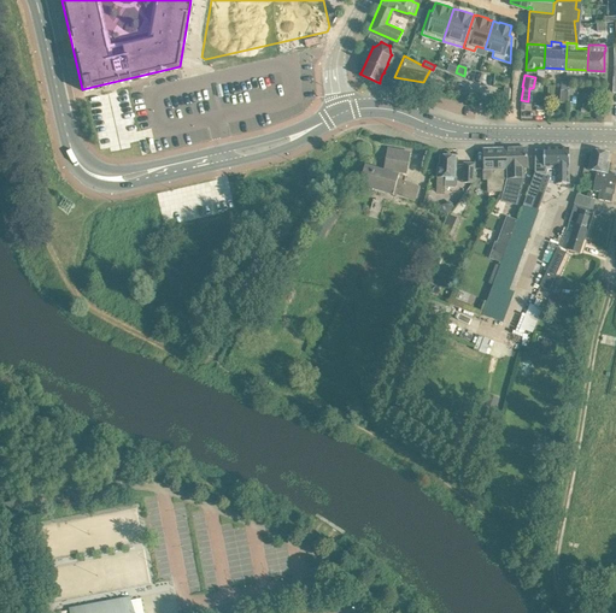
[(527,165),(526,145),(504,146),(505,176),(503,192),(517,195),(522,175),(522,165),(527,165)]
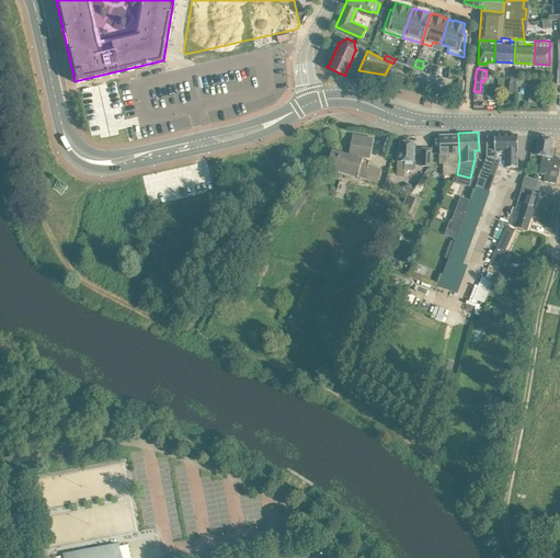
[(351,133),(347,154),(362,157),(363,155),(368,156),(373,137),(351,133)]
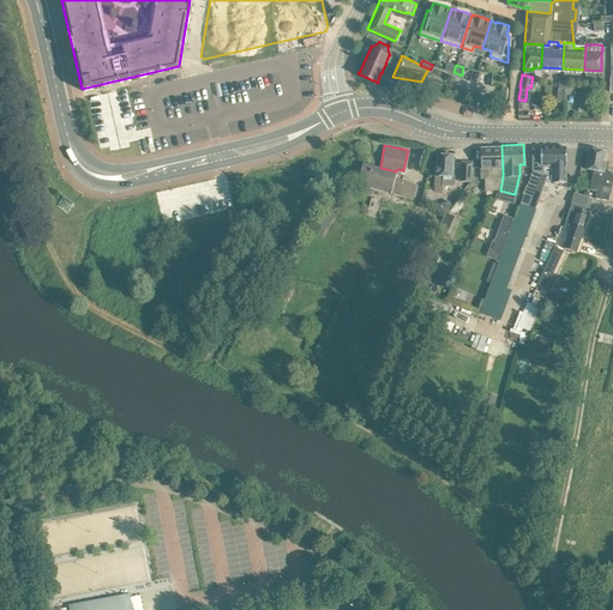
[(500,175),(503,175),(502,145),(480,145),(481,165),(487,165),(487,175),(484,176),(485,188),(499,188),(500,180),(500,175)]
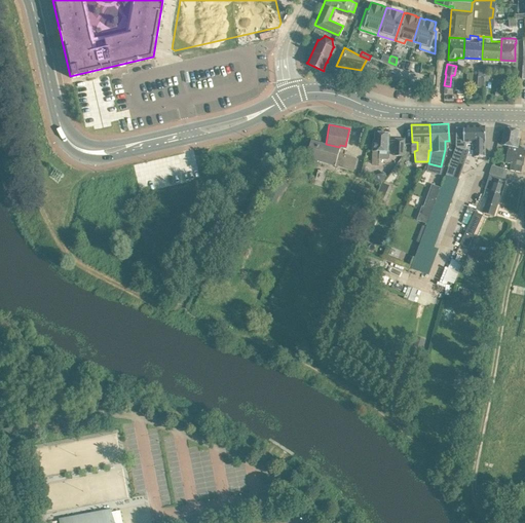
[(462,141),(464,141),(470,141),(475,141),(475,154),(485,154),(484,124),(462,124),(462,125),(462,141)]
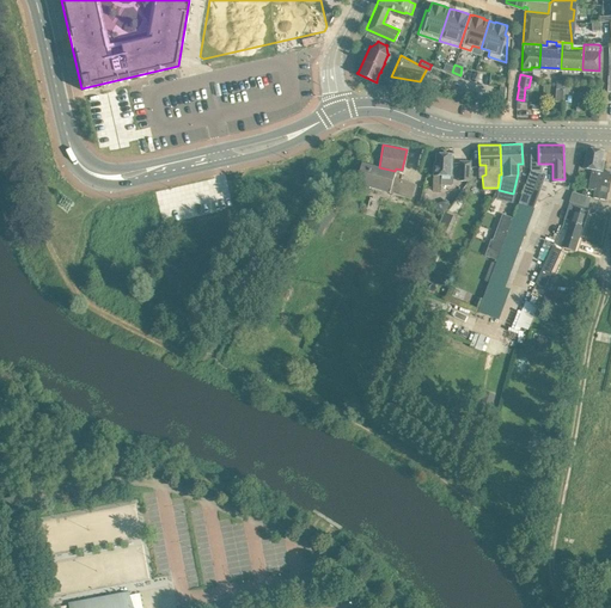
[(533,206),(537,196),(547,172),(541,171),(541,164),(538,164),(538,146),(530,146),(530,167),(518,201),(527,203),(533,206)]
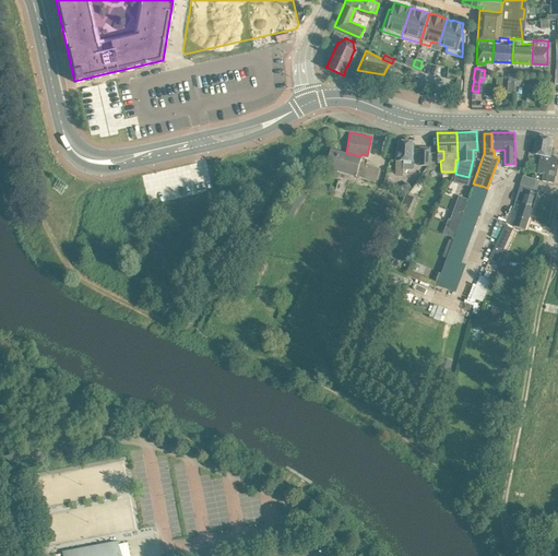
[(536,133),(534,144),(533,152),(539,153),(536,170),(542,172),(541,178),(553,180),(557,155),(549,154),(550,144),(548,144),(550,135),(536,133)]
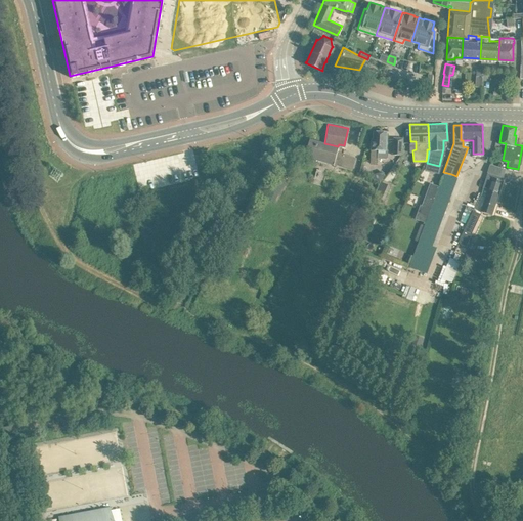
[(385,148),(386,140),(386,130),(373,130),(373,138),(371,138),(371,148),(369,161),(377,161),(377,157),(385,158),(387,156),(387,148),(385,148)]
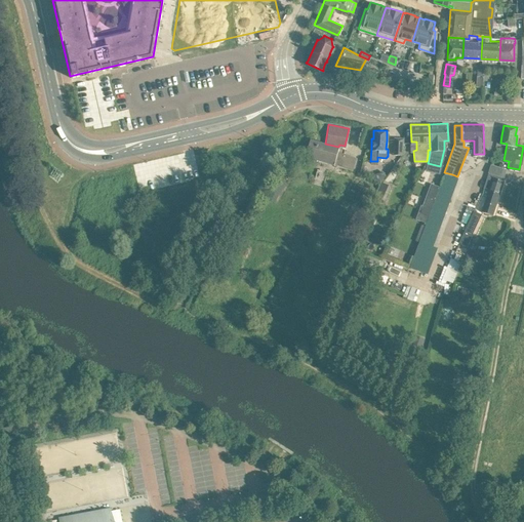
[(393,153),(402,154),(403,137),(394,136),(393,153)]
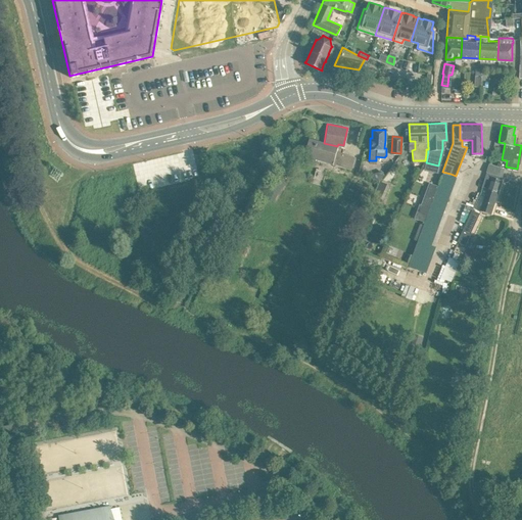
[(353,155),(336,150),(337,146),(324,143),(309,138),(303,154),(350,168),(353,155)]
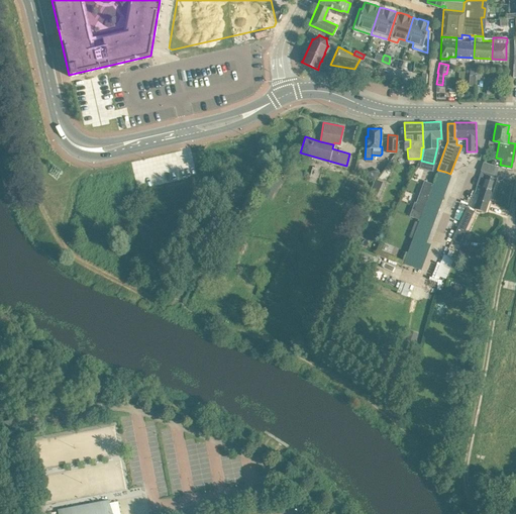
[(480,169),(481,170),(495,174),(498,165),(483,161),(480,169)]
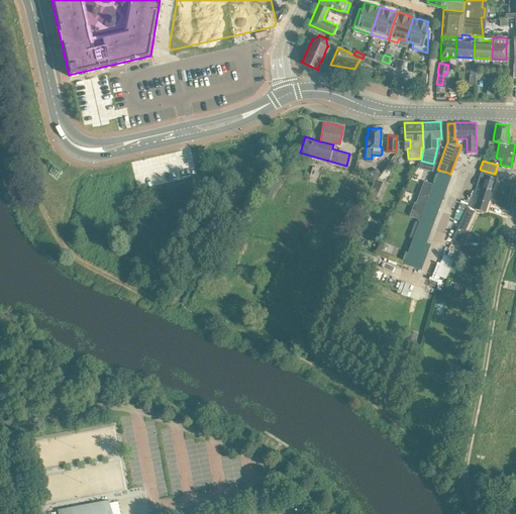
[(444,175),(445,172),(437,170),(433,183),(420,218),(405,262),(422,268),(430,244),(425,243),(449,177),(444,175)]
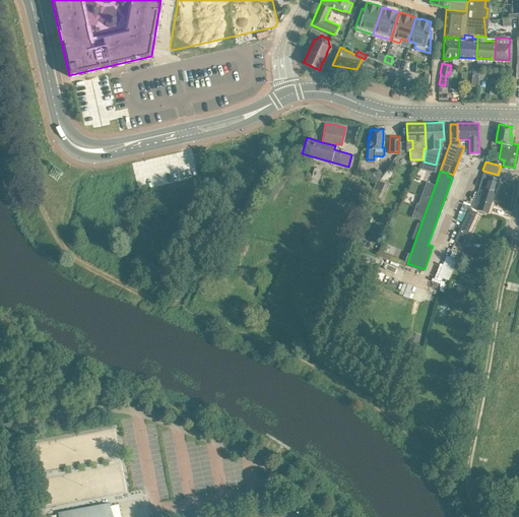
[(487,211),(498,175),(483,171),(478,184),(483,186),(481,192),(484,193),(482,199),(479,198),(476,207),(487,211)]
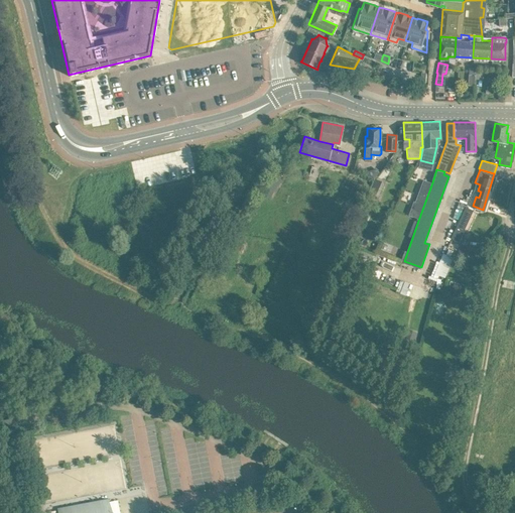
[(377,197),(384,181),(373,177),(363,200),(371,203),(374,196),(377,197)]
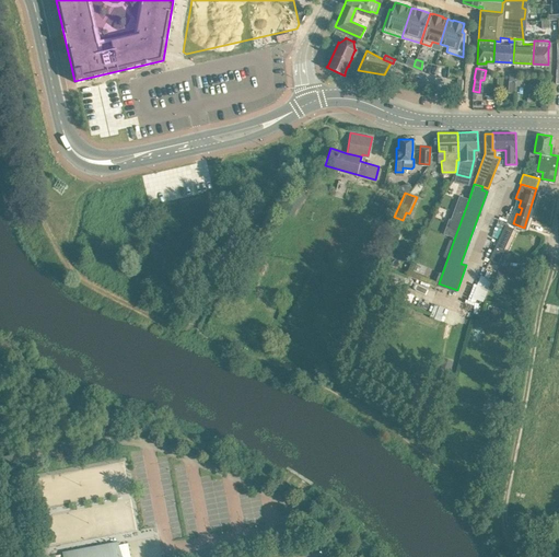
[(469,198),(459,195),(449,225),(457,229),(454,236),(455,236),(469,198)]
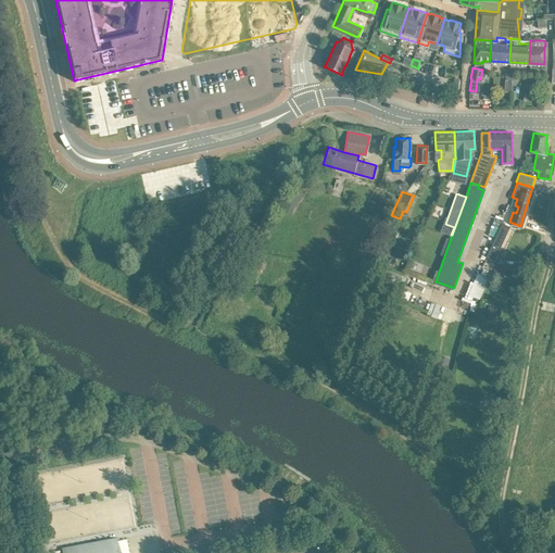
[(501,221),(488,251),(496,255),(511,225),(501,221)]
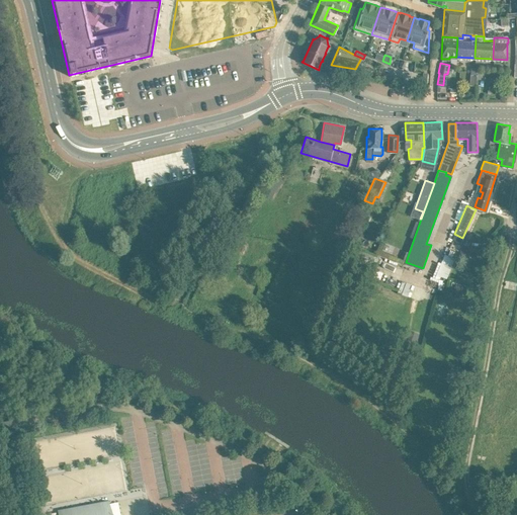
[(464,257),(469,247),(462,243),(457,253),(464,257)]
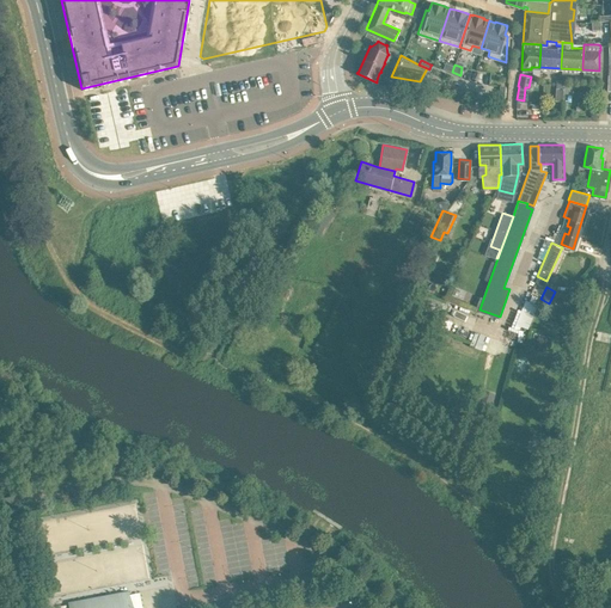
[(524,299),(513,326),(518,329),(520,324),(527,327),(537,304),(536,304),(526,300),(524,299)]
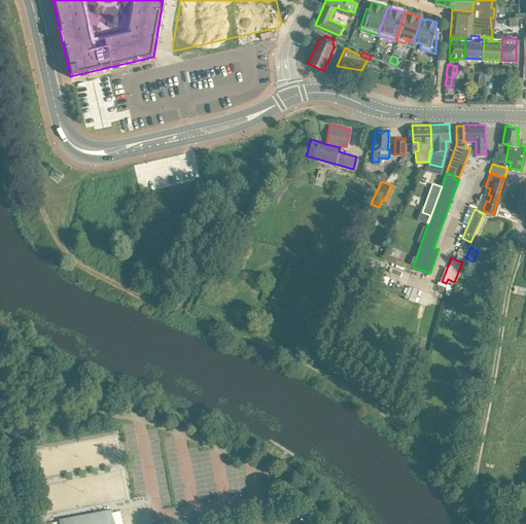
[(109,509),(60,518),(60,523),(112,523),(111,522),(109,509)]
